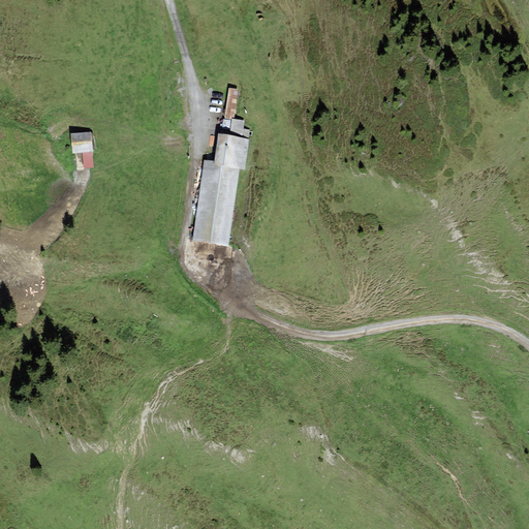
[(237,90),(228,89),(225,118),(232,119),(237,90)]
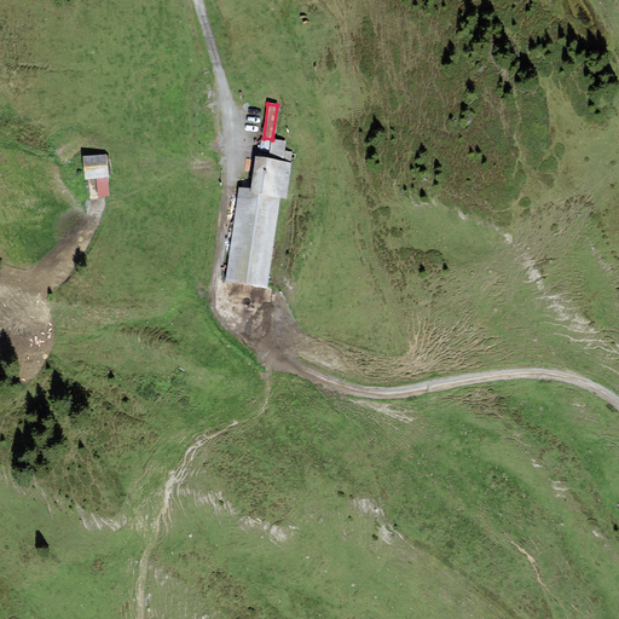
[(285,142),(272,139),(268,158),(282,162),(282,161),(285,142)]
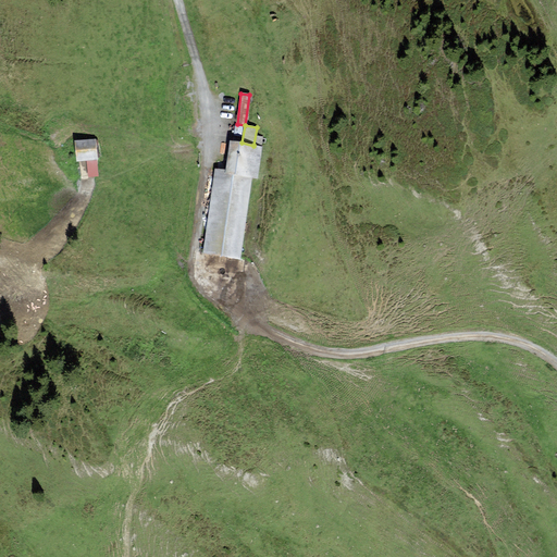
[(97,137),(76,141),(79,162),(100,159),(97,137)]
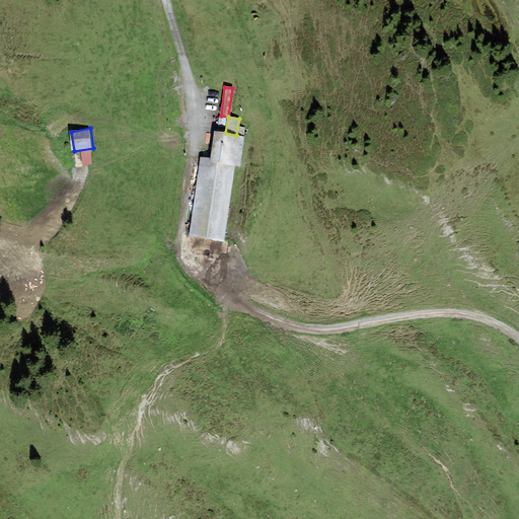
[(225,133),(214,132),(211,159),(210,162),(234,165),(240,166),(244,137),(236,136),(225,133)]
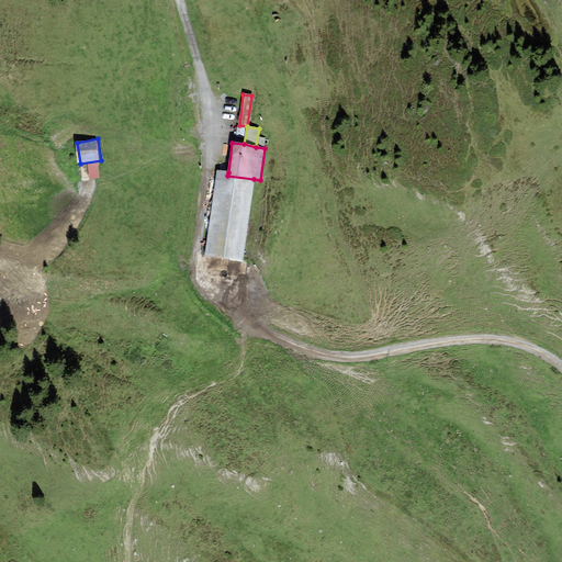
[(242,262),(254,179),(227,176),(228,172),(216,170),(204,256),(242,262)]
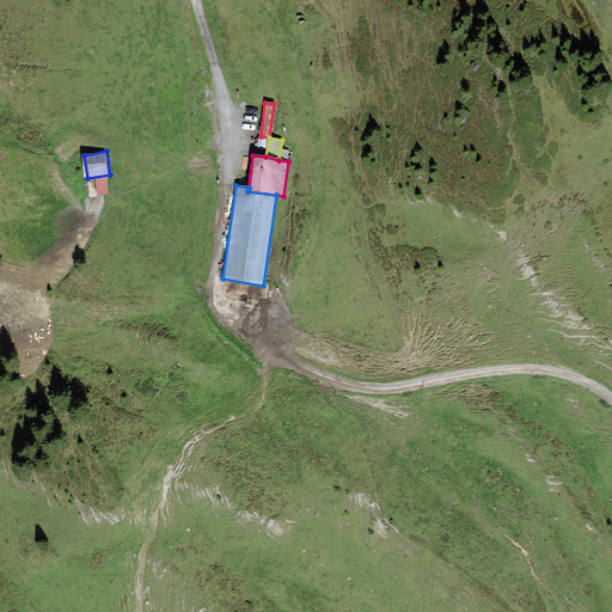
All buildings are outlined.
